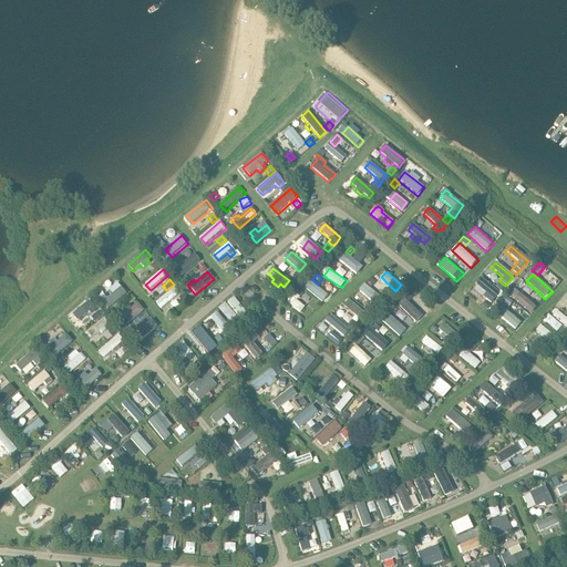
[(320,300),(326,294),(310,279),(305,286),(320,300)]
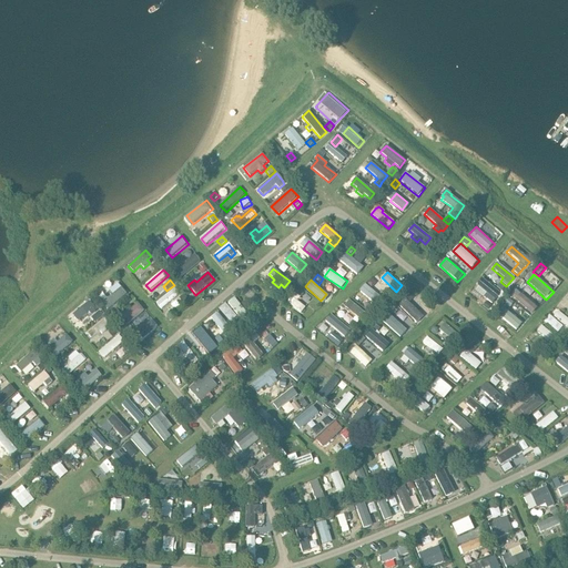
[(482,280),(476,286),(485,294),(483,297),(487,301),(490,304),(499,294),(482,280)]
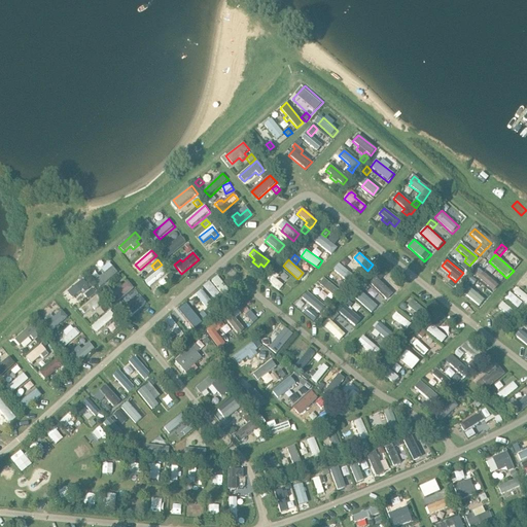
[(485,261),(481,267),(485,270),(489,266),(485,261)]
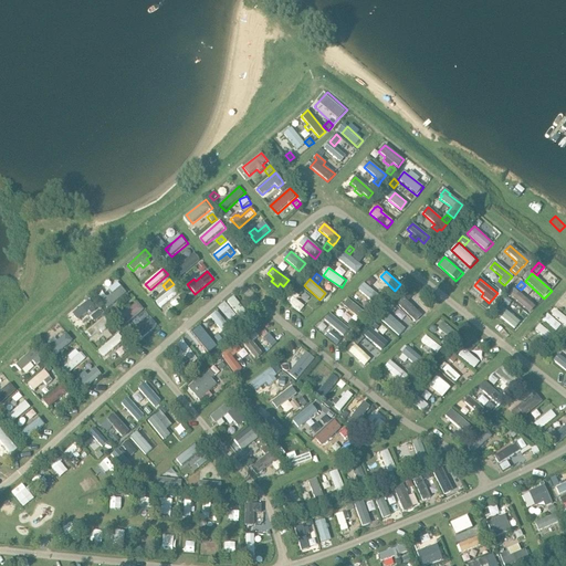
[(108,308),(128,293),(121,283),(101,299),(108,308)]
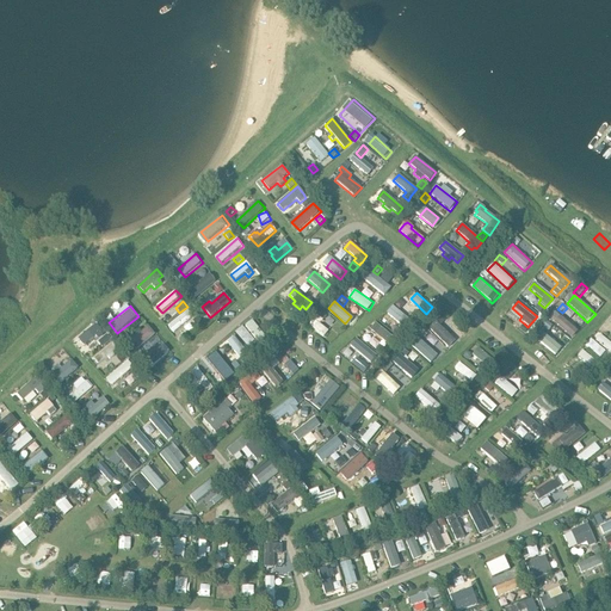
[(403,327),(409,319),(394,306),(387,314),(403,327)]
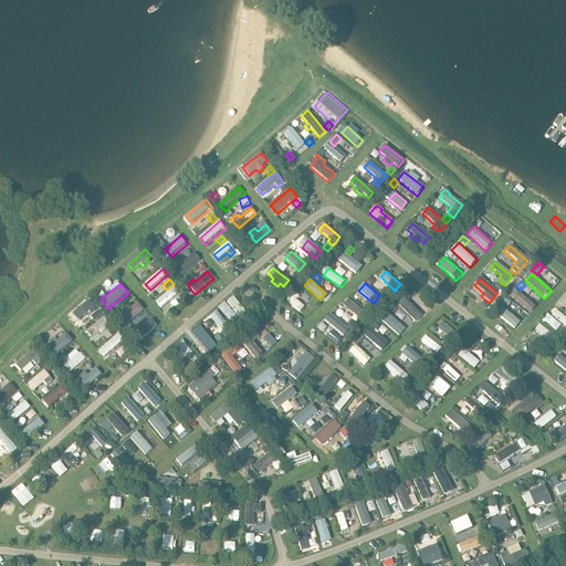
[(156,303),(161,310),(181,292),(176,285),(156,303)]
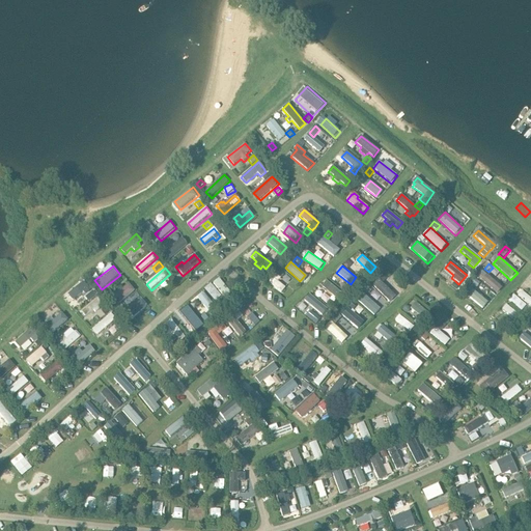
[(93,270),(88,274),(91,279),(96,275),(93,270)]
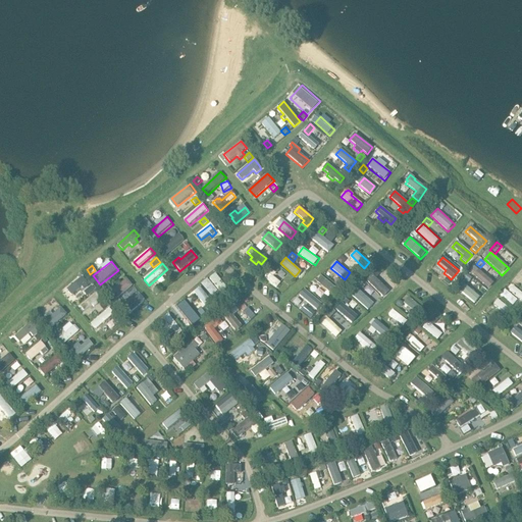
[(275,265),(271,270),(276,274),(280,269),(275,265)]
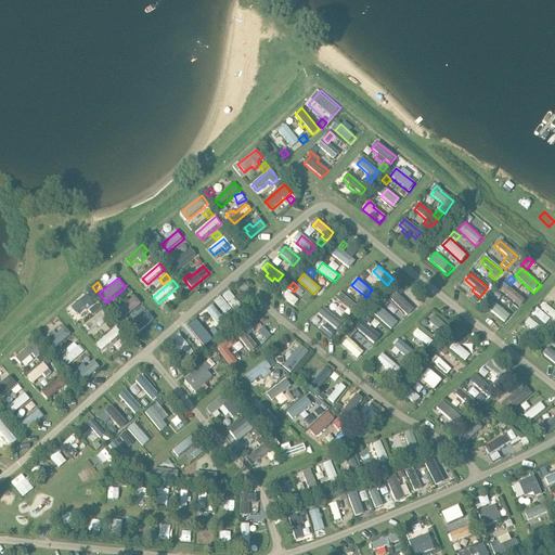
[(518,309),(526,301),(511,286),(504,293),(518,309)]
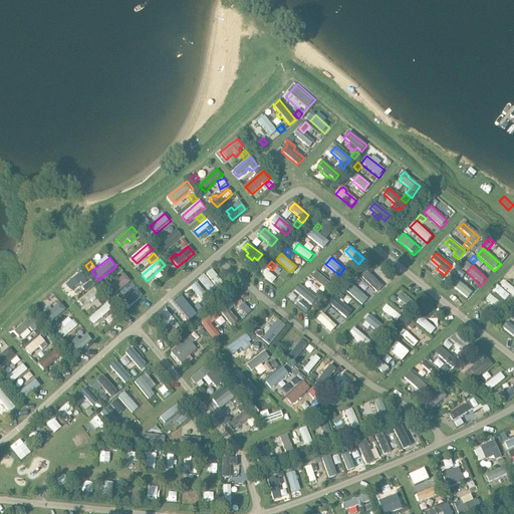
[(267,266),(260,273),(272,283),(276,279),(269,273),(271,269),(267,266)]
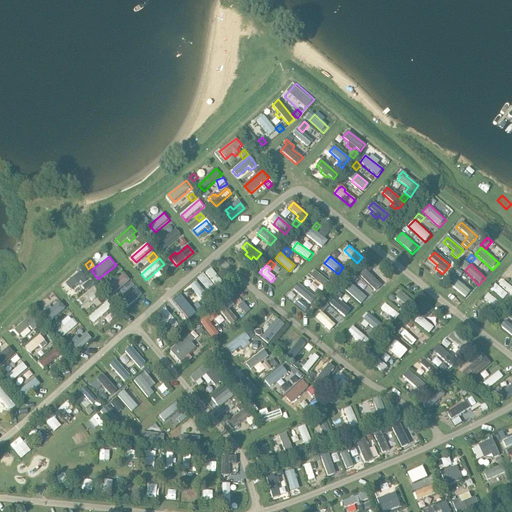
[(165,266),(161,269),(165,275),(170,271),(165,266)]
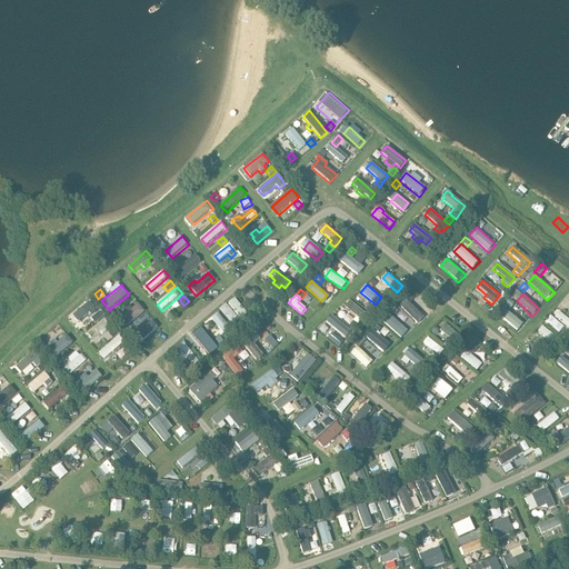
[(238,298),(230,302),(243,323),(252,318),(238,298)]
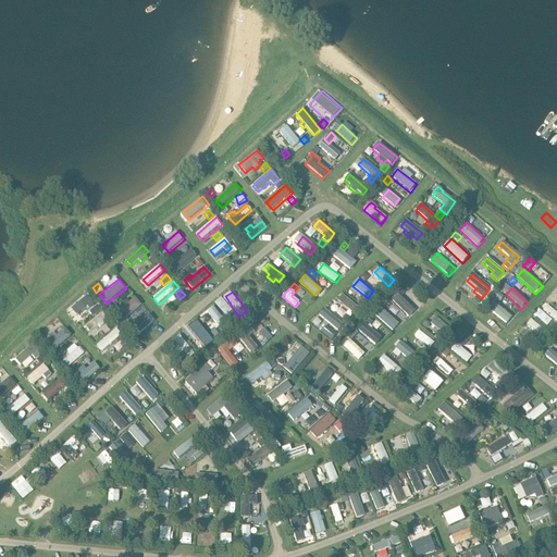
[(498,293),(494,298),(500,302),(504,297),(498,293)]
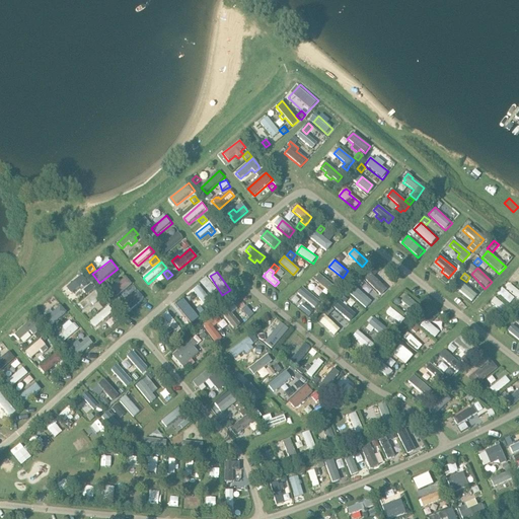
[(316,279),(329,294),(336,288),(321,274),(316,279)]
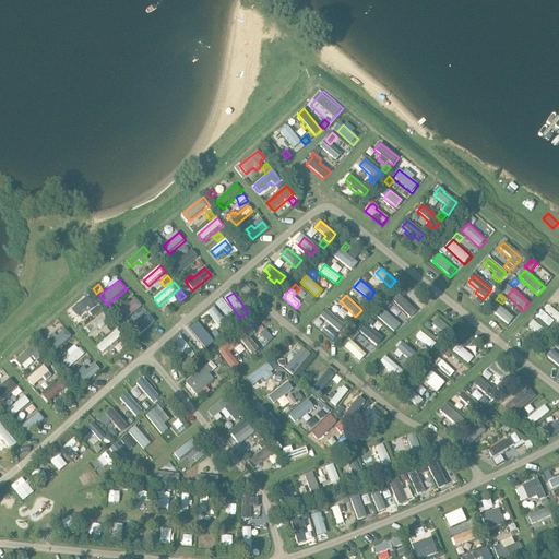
[(408,318),(415,310),(400,296),(393,302),(408,318)]
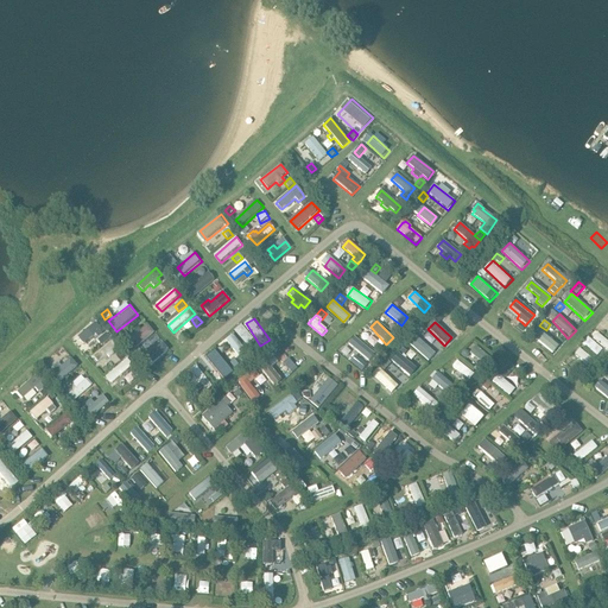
[(95,323),(77,339),(83,344),(95,335),(97,337),(102,334),(100,331),(101,330),(95,323)]
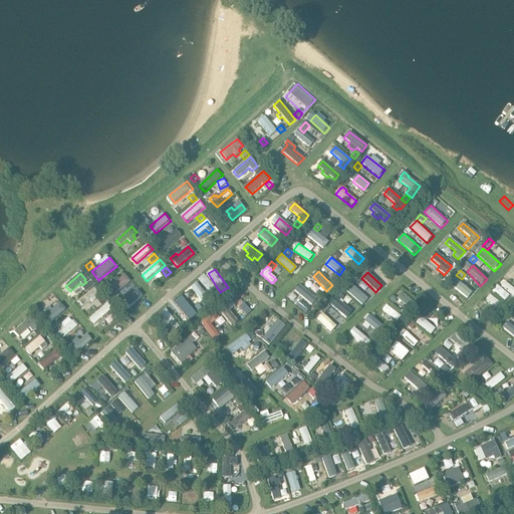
[(114,295),(132,281),(125,274),(108,288),(114,295)]
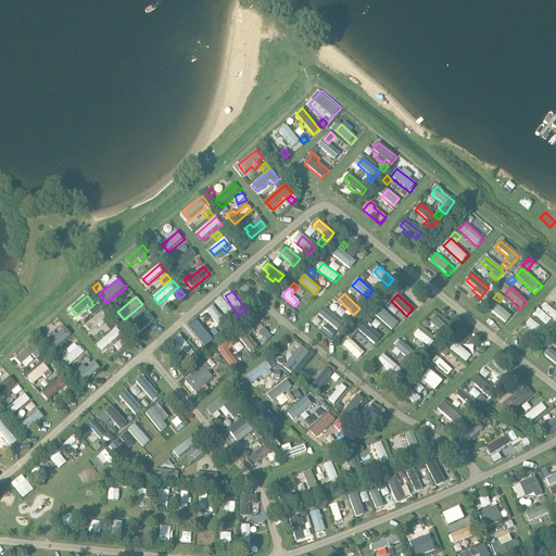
[(222,298),(216,302),(226,314),(231,308),(222,298)]
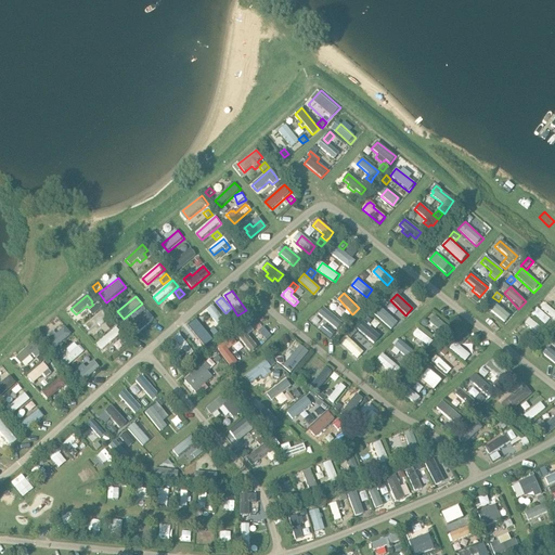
[(112,301),(107,305),(112,310),(116,306),(112,301)]
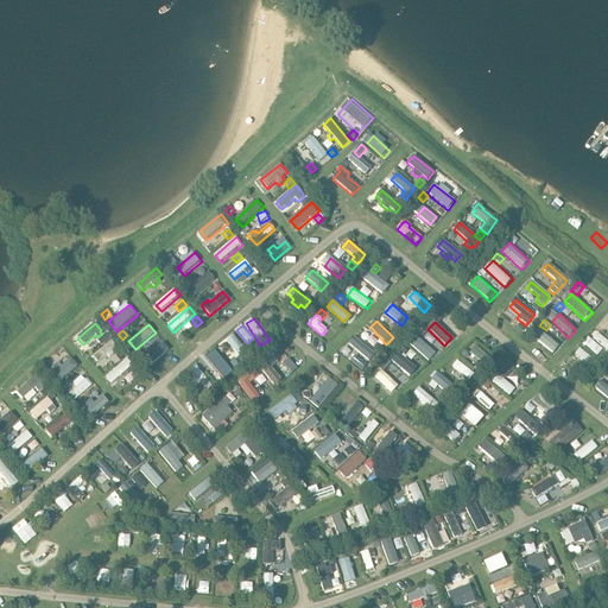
[(546,333),(539,341),(555,354),(562,347),(546,333)]
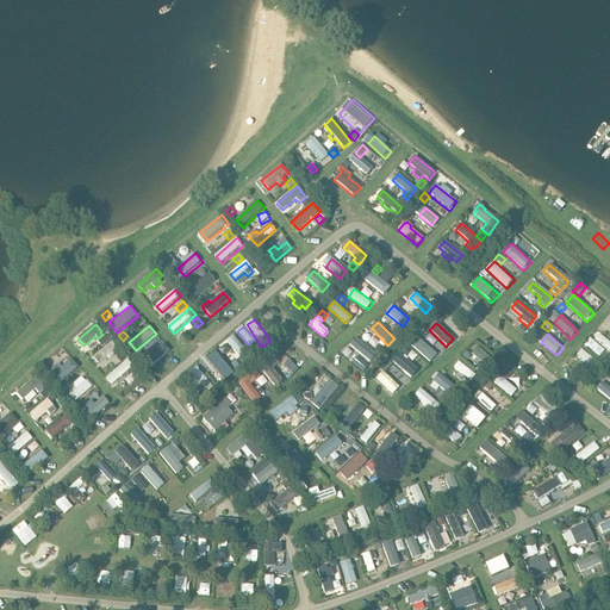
[(596,340),(609,352),(609,341),(602,334),(596,340)]
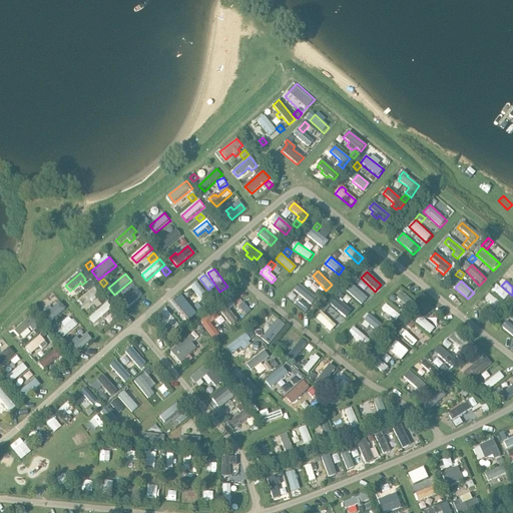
[(89,282),(82,288),(85,293),(93,287),(89,282)]
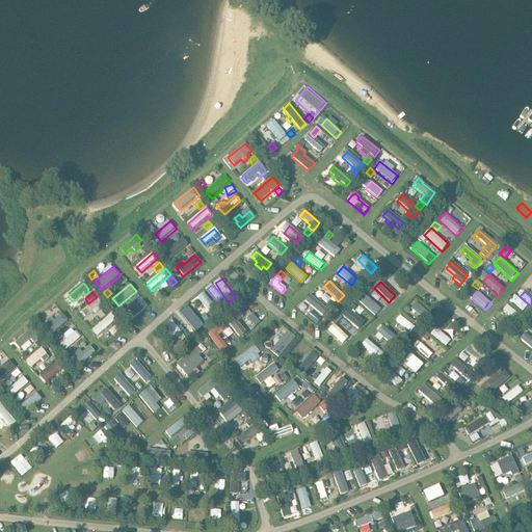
[(205,295),(198,299),(205,307),(202,310),(206,315),(209,312),(212,316),(217,311),(205,295)]
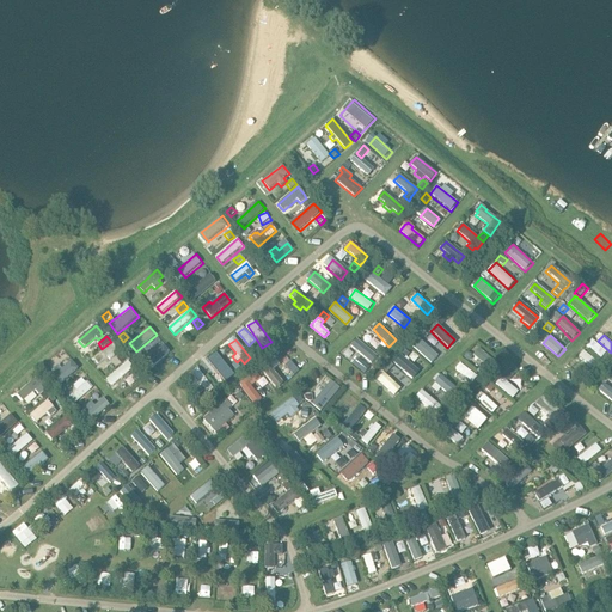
[(356,341),(350,348),(371,365),(377,357),(356,341)]
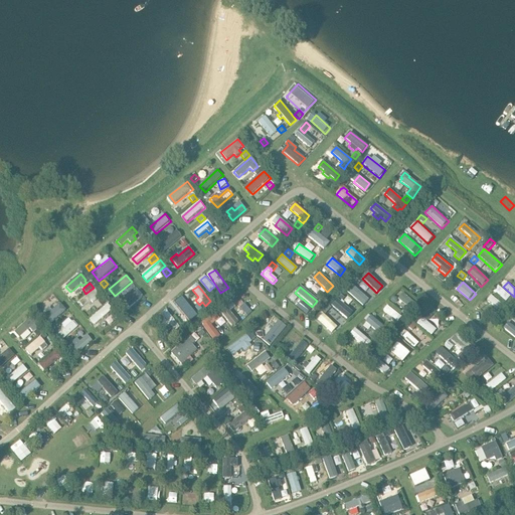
[(355,288),(349,294),(361,305),(367,298),(355,288)]
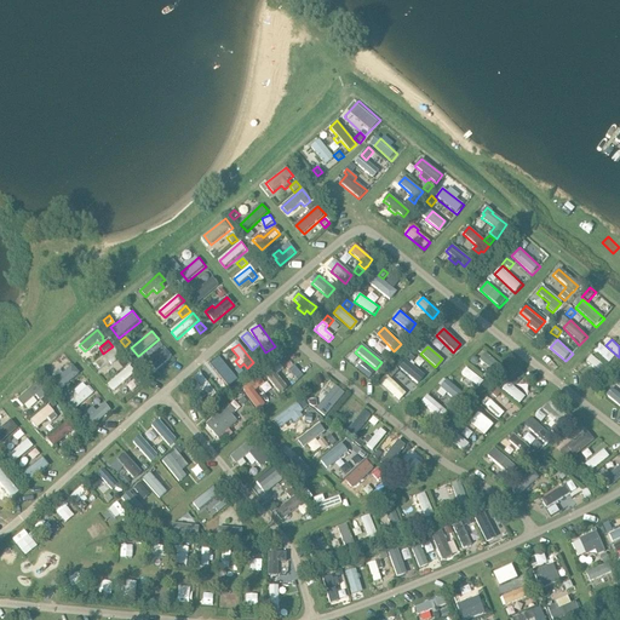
[(113,350),(96,365),(99,369),(109,362),(110,366),(116,361),(114,359),(118,355),(113,350)]
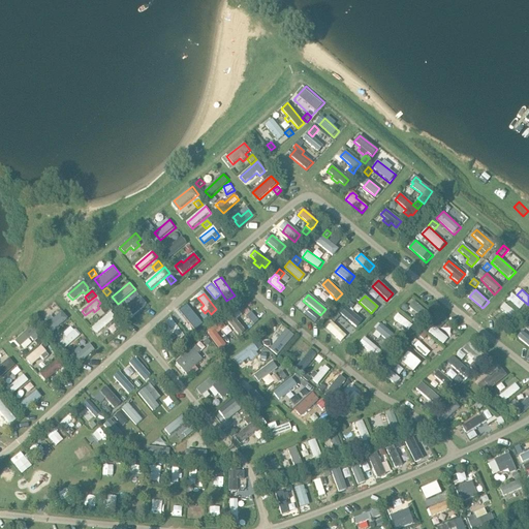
[(195,299),(189,303),(193,308),(199,304),(195,299)]
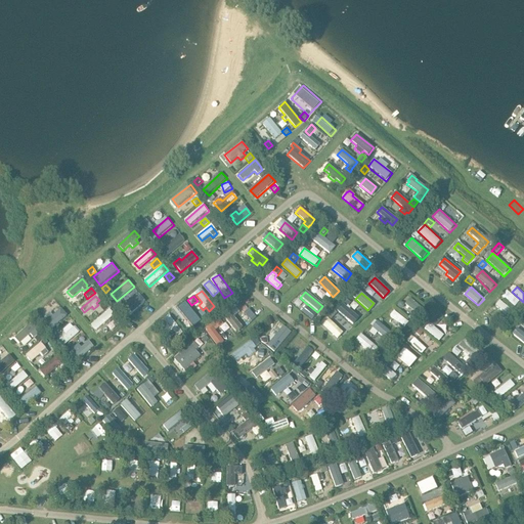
[(326,297),(322,302),(325,304),(326,304),(329,306),(332,302),(330,300),(331,300),(326,297)]
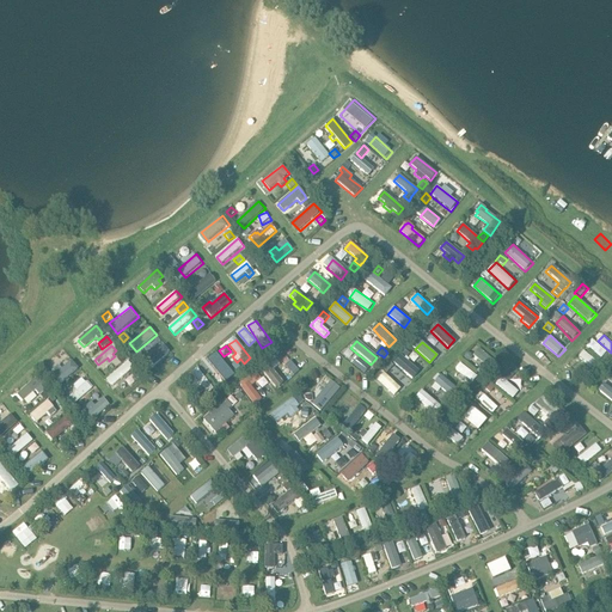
[(408,348),(402,354),(407,357),(411,352),(408,348)]
